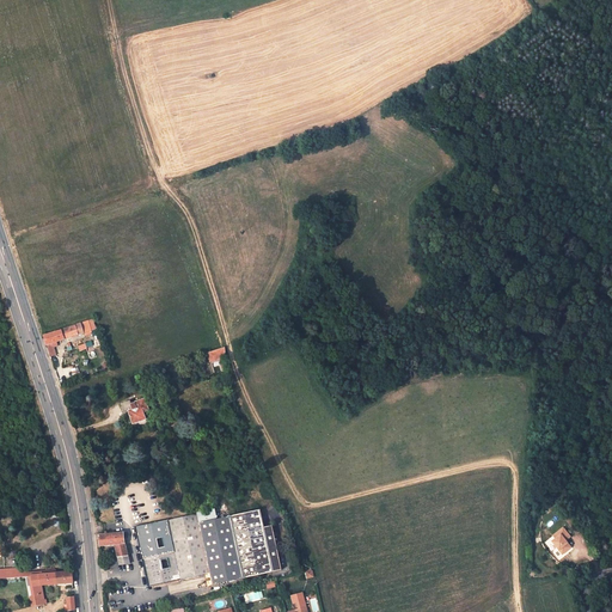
[(65,329),(67,338),(87,331),(85,322),(65,329)]
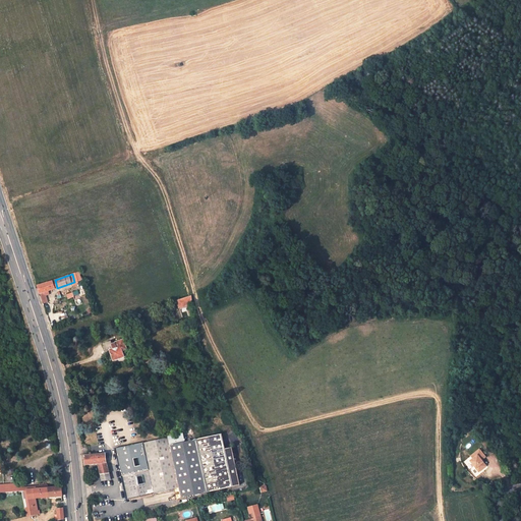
[(37,286),(40,293),(55,288),(52,281),(37,286)]
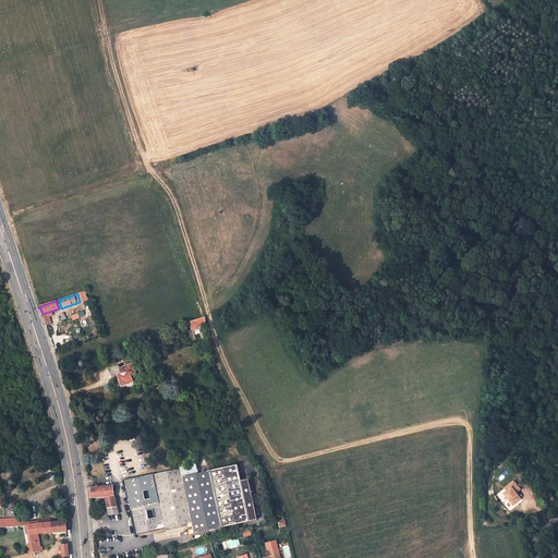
[(189,322),(192,330),(206,326),(205,316),(190,320),(189,322)]
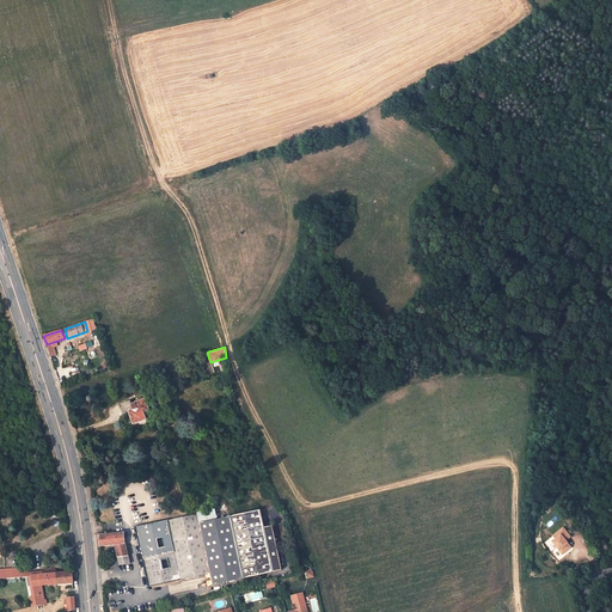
[(191,373),(194,372),(194,371),(203,367),(201,360),(187,366),(188,369),(190,368),(191,373)]
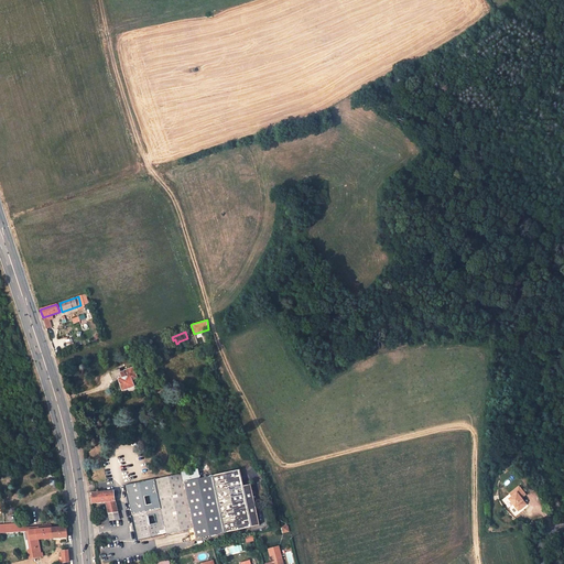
[(131,380),(138,378),(133,368),(123,371),(122,369),(111,372),(115,380),(118,379),(122,390),(133,387),(131,380)]
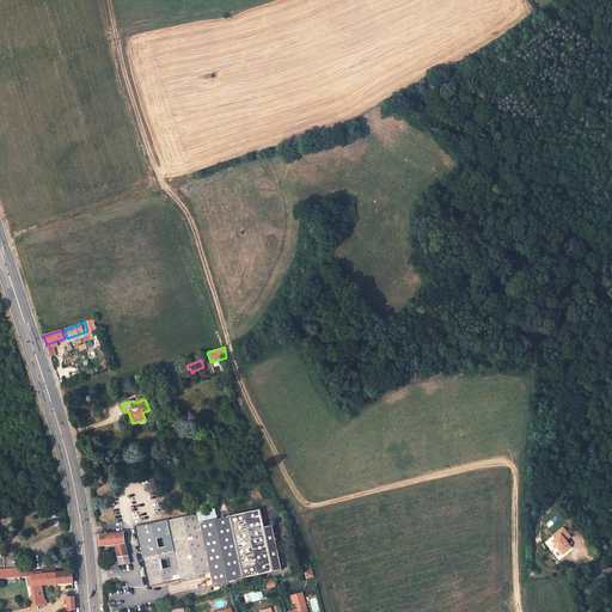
[(218,519),(215,508),(199,512),(199,514),(201,522),(218,519)]
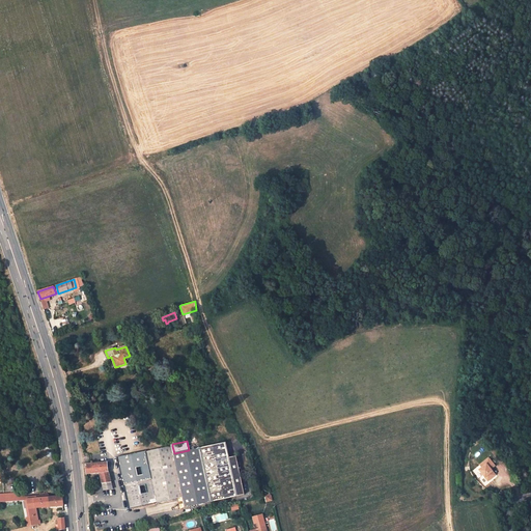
[(244,495),(235,456),(229,457),(226,443),(189,450),(174,453),(172,446),(149,450),(161,502),(183,498),(185,507),(236,496),(244,495)]
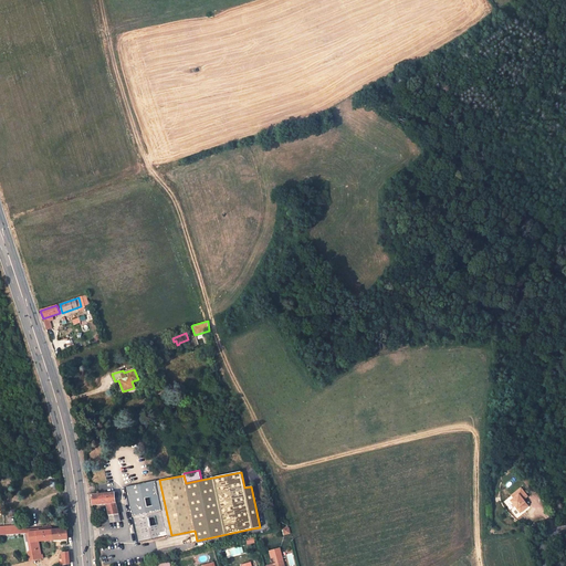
[(171,535),(159,480),(155,481),(125,488),(137,543),(167,536),(171,535)]
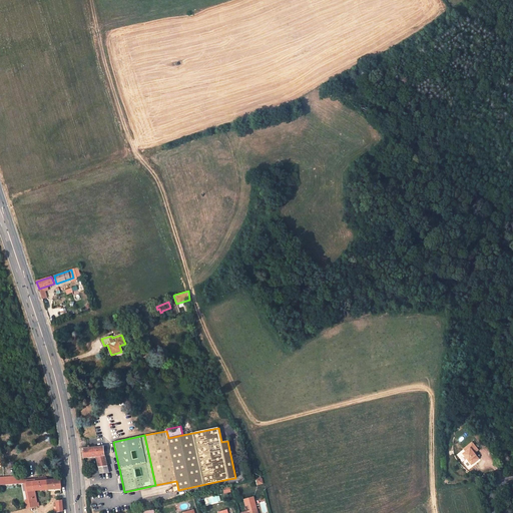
[(472,442),(464,449),(466,452),(463,454),(472,464),(479,459),(474,453),(473,452),(477,448),(472,442)]
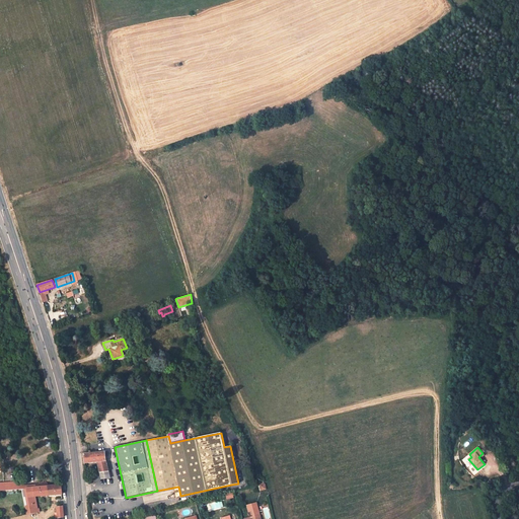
[(84,462),(97,461),(101,478),(109,477),(105,460),(105,451),(92,453),(91,451),(90,451),(89,451),(88,452),(88,453),(83,453),(84,462)]
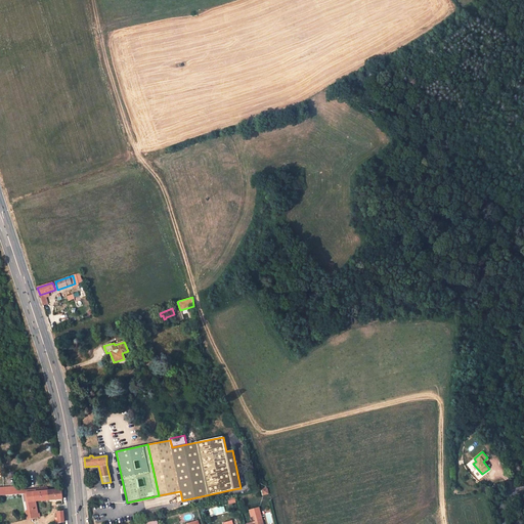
[(61,498),(61,489),(48,490),(48,499),(61,498)]
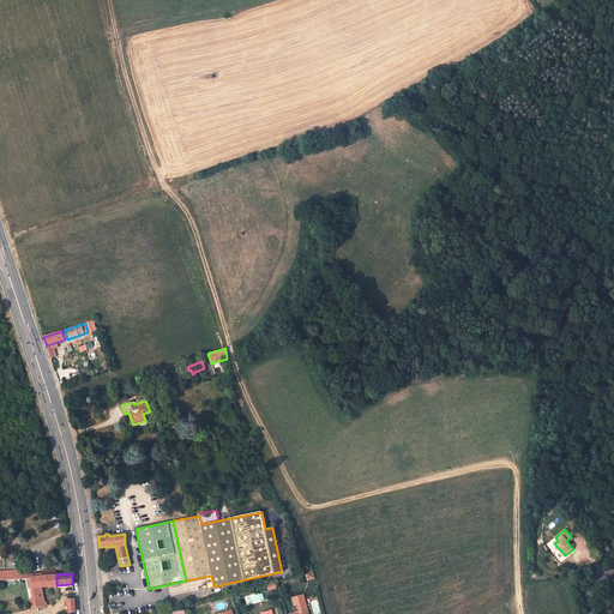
[(46,600),(43,601),(42,588),(56,585),(56,575),(31,577),(36,607),(36,608),(47,606),(46,600)]
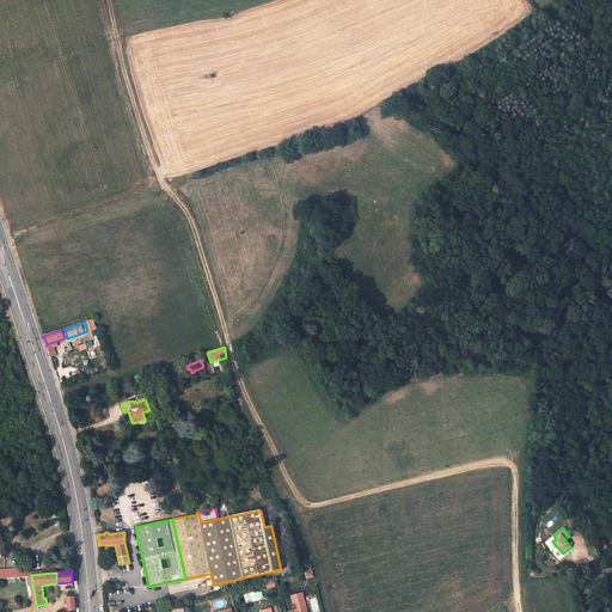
[(307,611),(306,606),(304,601),(294,604),(295,609),(288,611),(273,611),(271,606),(261,610),(261,611),(307,611)]
